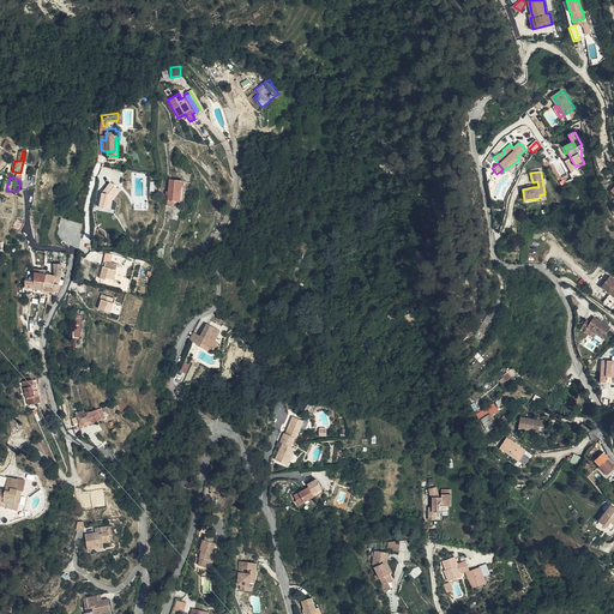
[(181,187),(182,181),(168,180),(166,204),(176,205),(176,203),(178,203),(180,187),(181,187)]
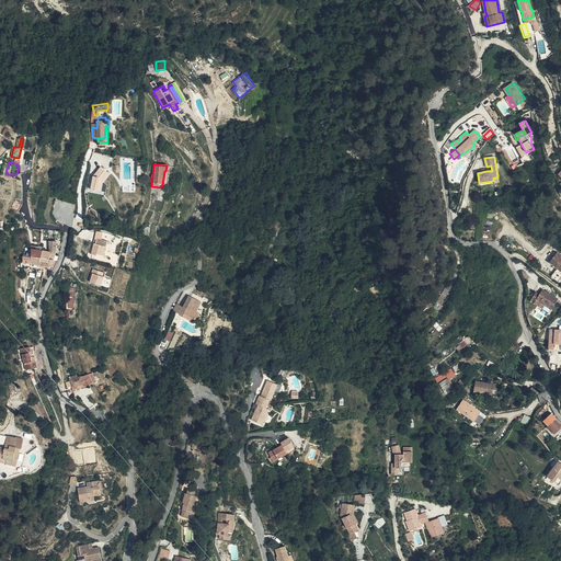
[(93,176),(91,187),(100,190),(103,190),(104,182),(111,173),(102,167),(93,176)]
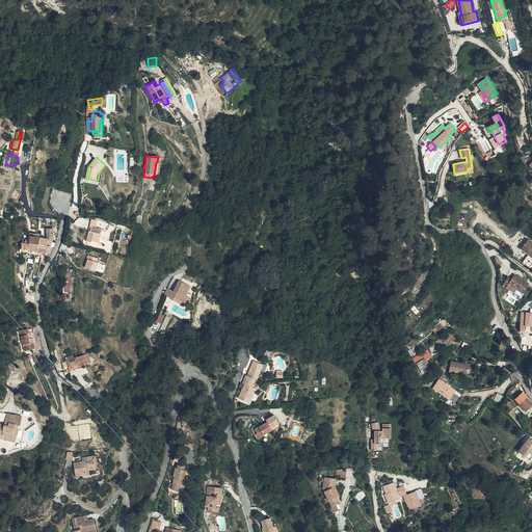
[(21,194),(14,191),(10,197),(17,201),(21,194)]
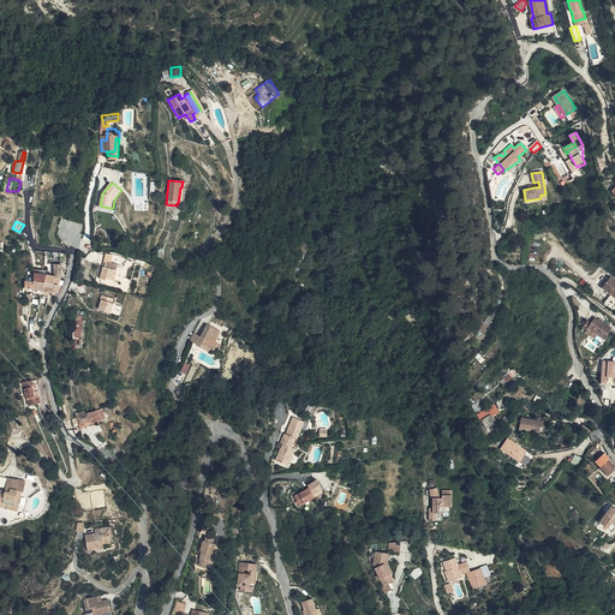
[(108,264),(103,263),(102,269),(101,269),(97,281),(103,282),(103,281),(109,282),(111,278),(113,278),(115,267),(108,264)]
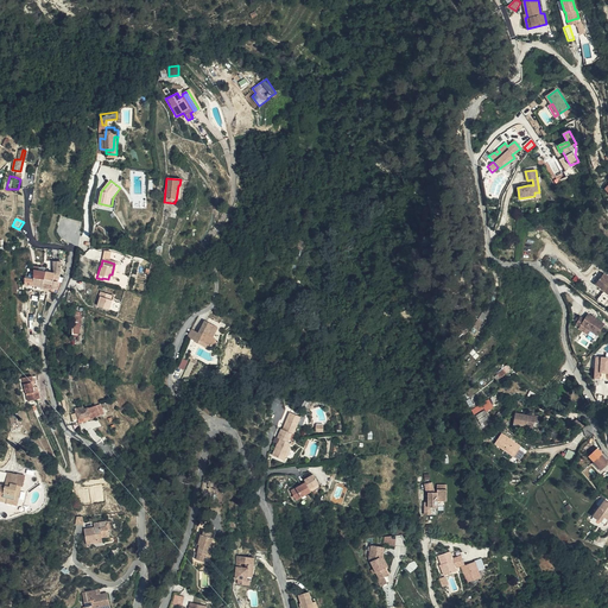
[(62,278),(57,277),(58,273),(59,263),(51,263),(52,274),(50,274),(44,273),(43,280),(42,289),(49,290),(49,295),(56,296),(57,291),(61,284),(62,278)]
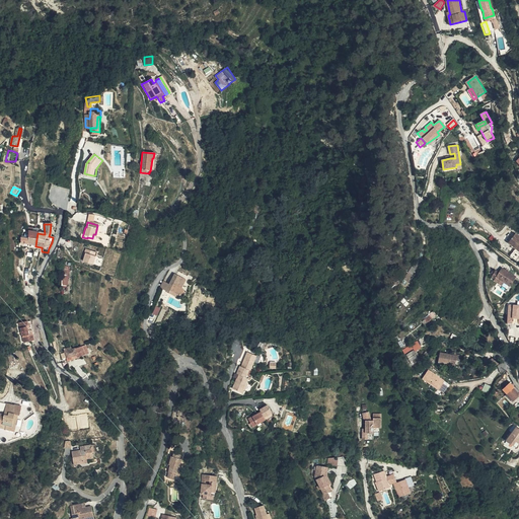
[(35,246),(36,239),(38,233),(39,229),(36,229),(35,229),(34,232),(30,231),(30,228),(28,228),(27,234),(27,238),(26,244),(35,246)]
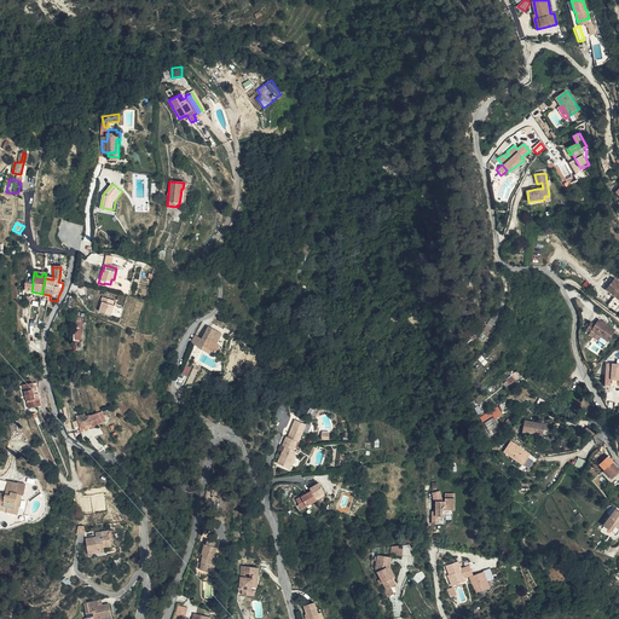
[(613,299),(618,302),(618,289),(611,283),(602,293),(612,300),(613,299)]
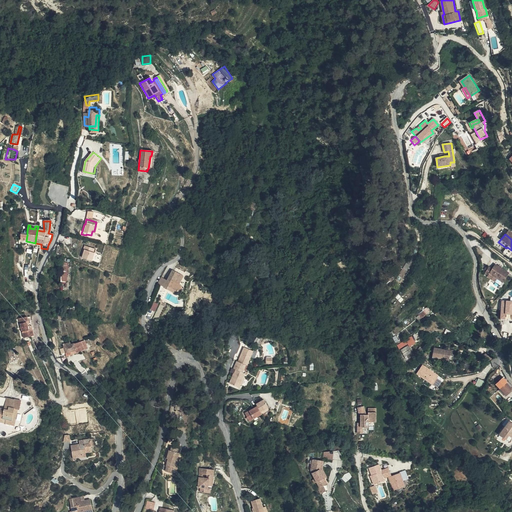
[(93,250),(83,247),(81,251),(83,251),(82,255),(81,259),(91,262),(94,254),(92,253),(93,250)]
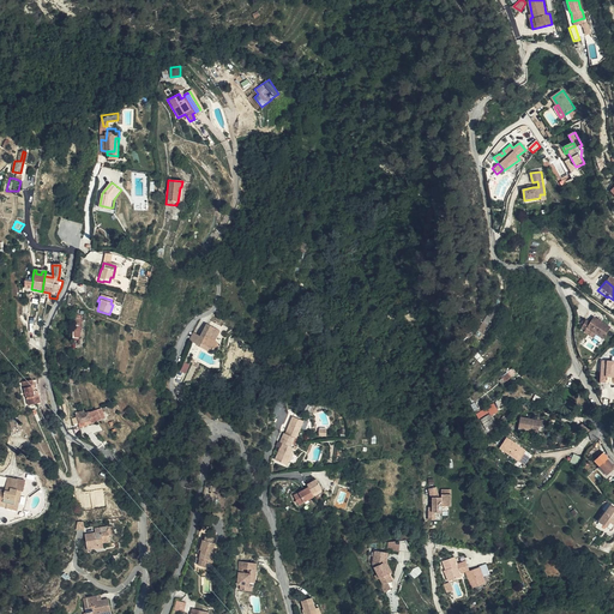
[(608,312),(613,305),(606,299),(601,306),(608,312)]
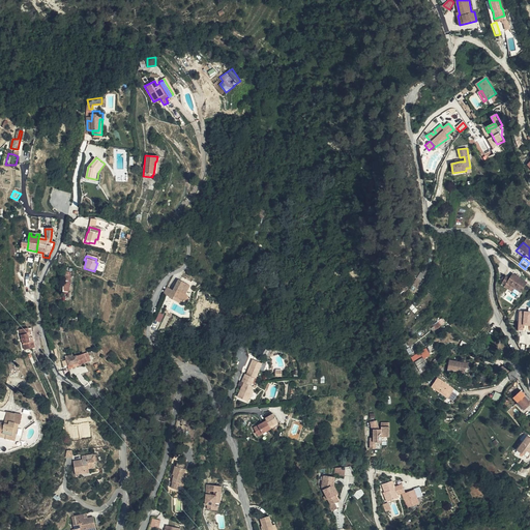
[(425,269),(423,268),(413,287),(416,288),(420,282),(418,281),(419,280),(421,281),(425,272),(424,271),(425,269)]
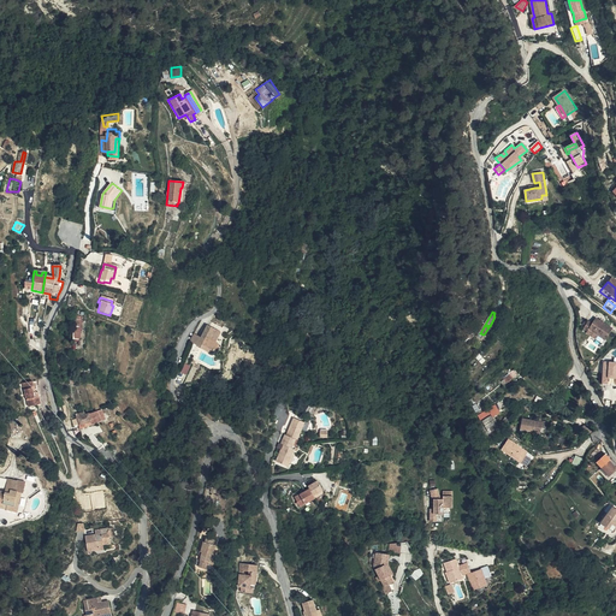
[(597,324),(597,321),(593,319),(590,325),(586,323),(580,330),(585,332),(586,331),(603,342),(610,330),(600,324),(599,325),(597,324)]
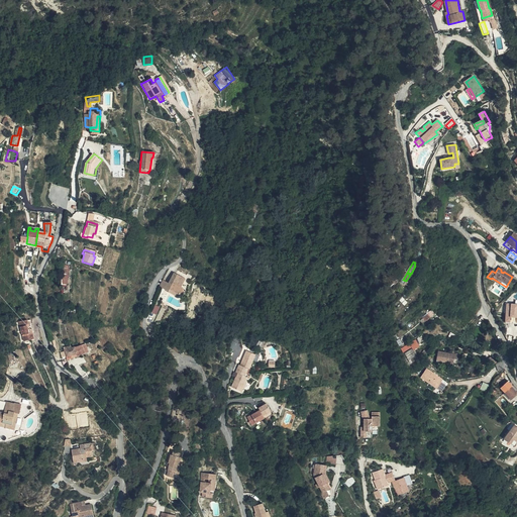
[(170,285),(168,284),(162,281),(159,288),(168,292),(169,289),(180,295),(183,289),(180,288),(184,279),(173,273),(170,280),(172,281),(170,285)]
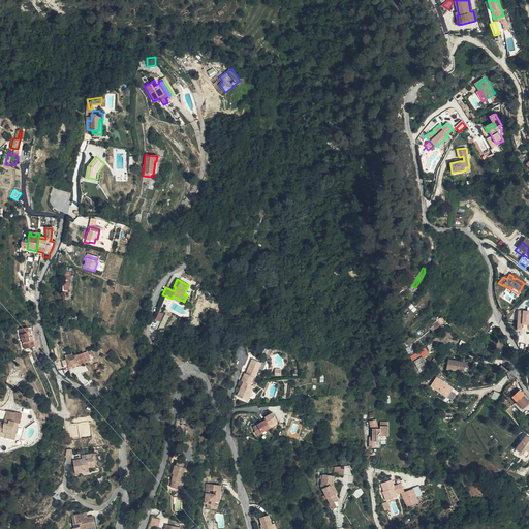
[(162,308),(166,311),(172,302),(166,300),(162,308)]
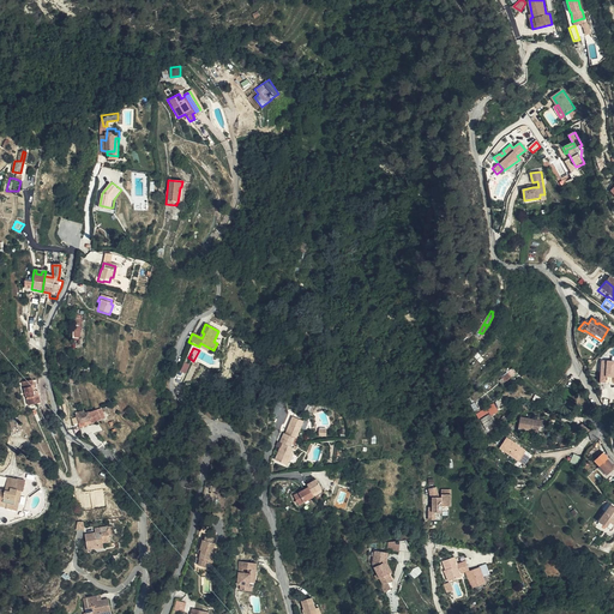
[(613,359),(602,359),(600,381),(607,383),(607,377),(613,377),(613,381),(613,359)]
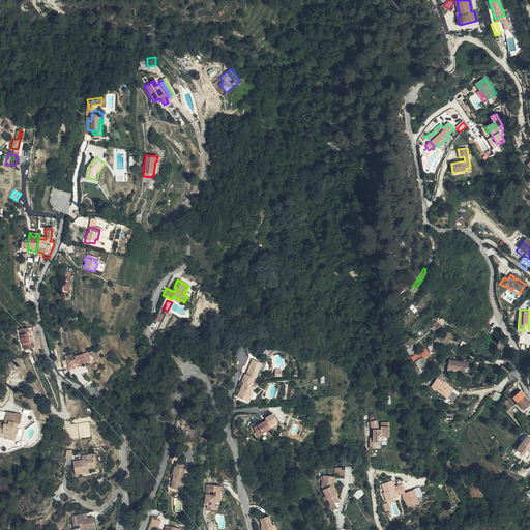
[(155,320),(162,322),(165,314),(158,312),(155,320)]
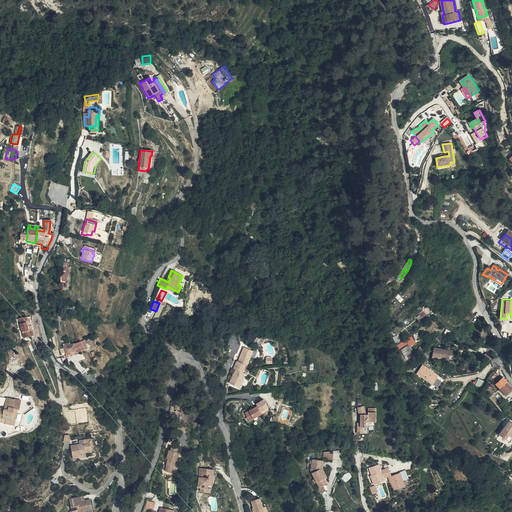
[(426,319),(424,316),(416,321),(418,325),(426,319)]
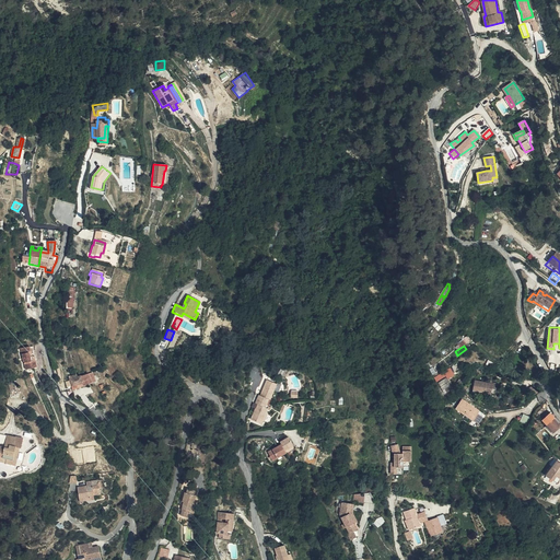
[(25,371),(34,369),(33,363),(36,362),(35,358),(33,358),(31,347),(22,348),(25,371)]
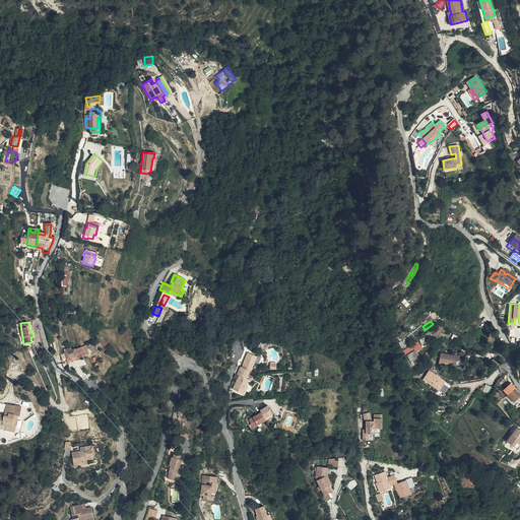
[(420,349),(415,344),(401,355),(403,358),(412,351),(414,354),(420,349)]
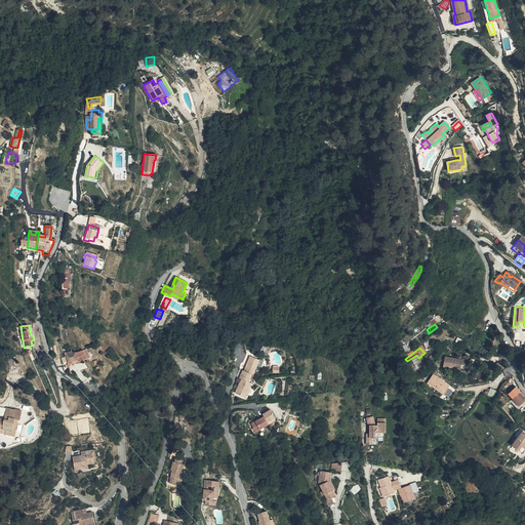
[(87,350),(80,352),(73,354),(66,356),(65,356),(67,362),(66,363),(68,366),(68,365),(73,364),(72,361),(77,360),(77,361),(78,363),(83,361),(89,359),(87,350)]
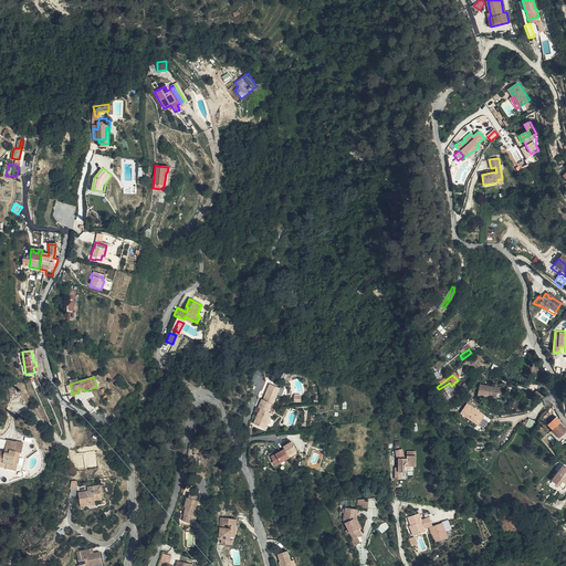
[(269,406),(272,407),(274,404),(273,404),(278,394),(280,387),(279,387),(270,383),(263,399),(262,399),(260,402),(269,406)]
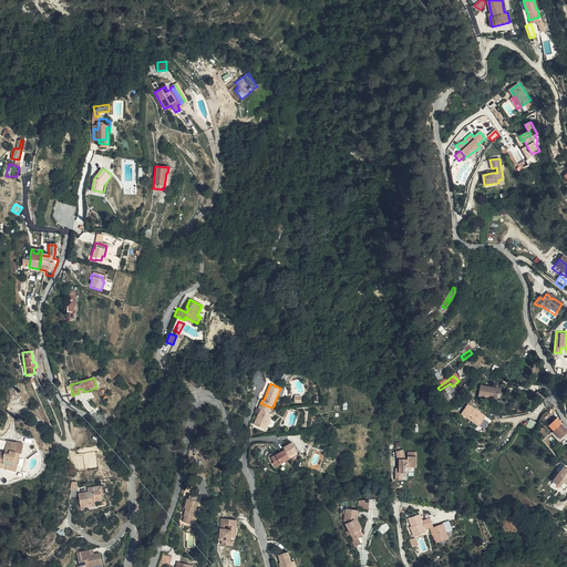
[(449,385),(442,391),(450,400),(456,395),(449,385)]
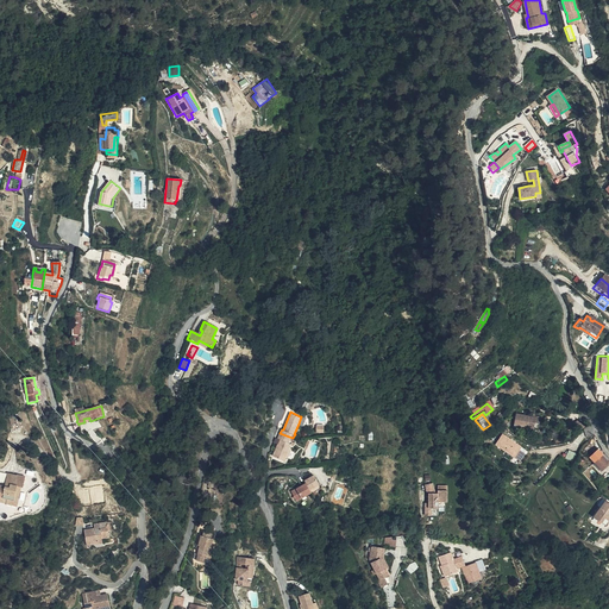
[(535,426),(537,421),(515,415),(512,428),(523,432),(523,431),(533,433),(535,426)]
